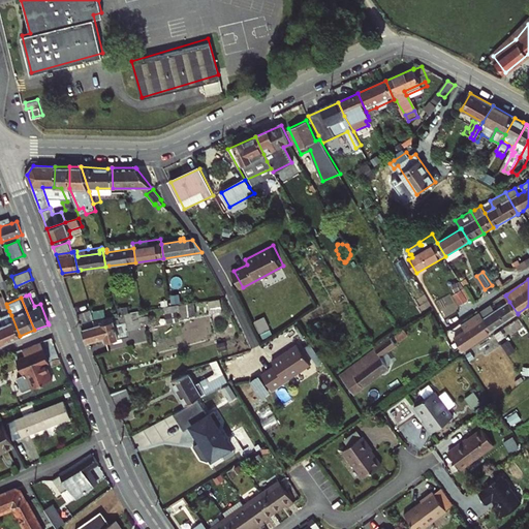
[(495,311),(491,306),(481,312),(480,313),(493,331),(518,314),(509,302),(495,311)]
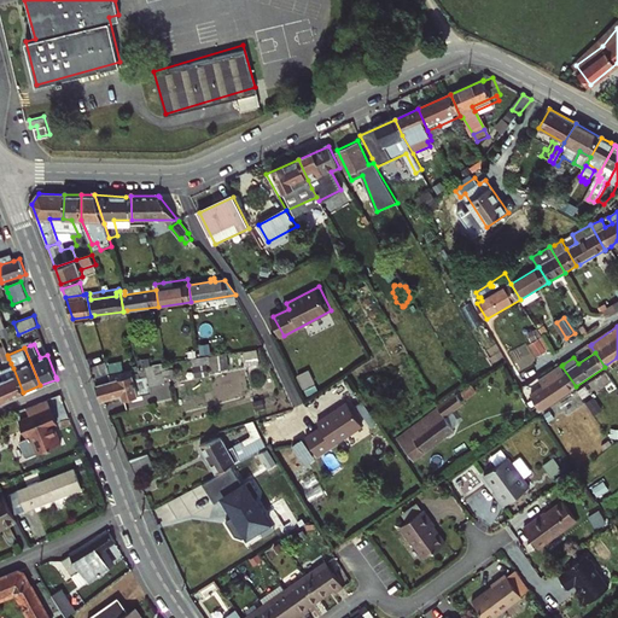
[(223,372),(222,367),(220,355),(202,357),(194,359),(196,366),(211,363),(214,373),(223,372)]
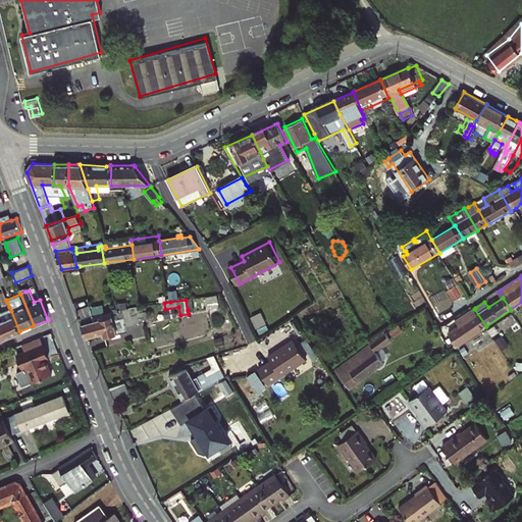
[(133,302),(116,305),(117,309),(118,311),(134,309),(133,302)]
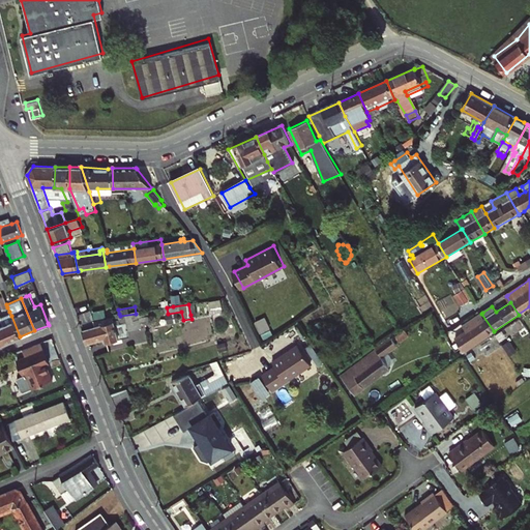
[(150,324),(148,311),(143,312),(144,318),(134,319),(137,330),(143,328),(142,325),(150,324)]
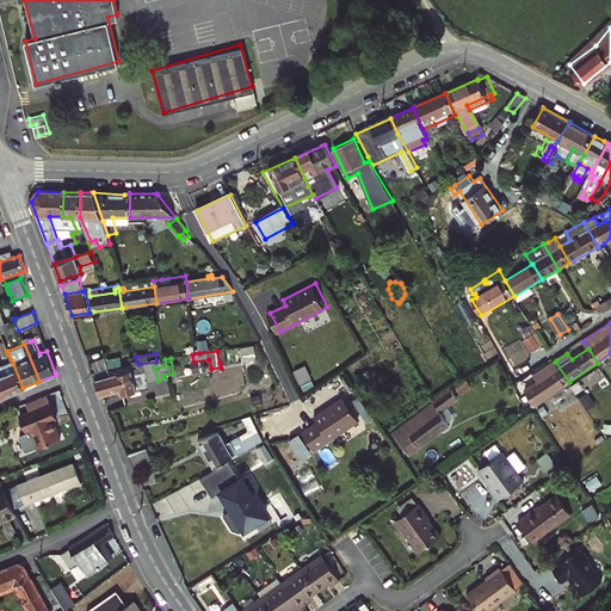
[(93,372),(110,370),(106,359),(90,363),(93,372)]
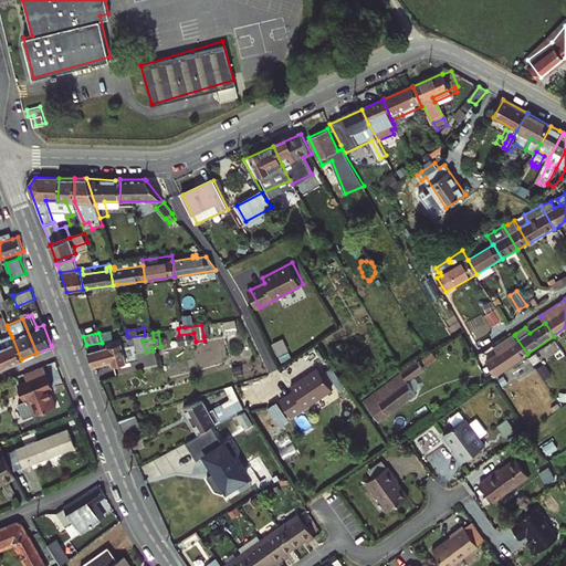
[(114,341),(103,342),(102,343),(86,345),(94,365),(114,360),(115,365),(137,360),(136,355),(146,353),(143,341),(154,339),(153,333),(145,335),(128,337),(124,338),(124,341),(128,341),(129,346),(123,347),(122,343),(115,344),(115,339),(114,341)]
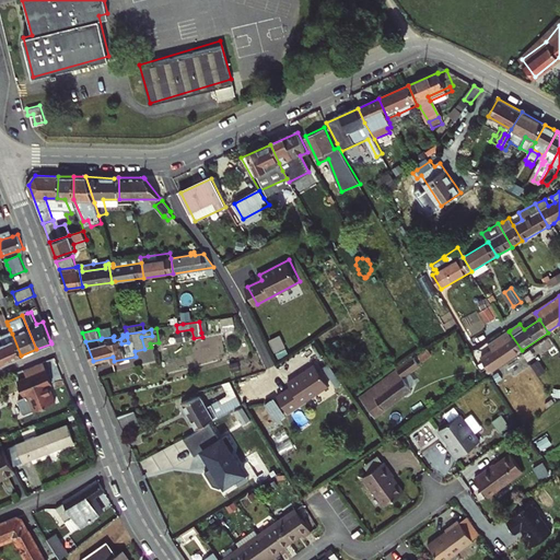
[(21,356),(12,334),(2,337),(0,330),(0,351),(4,363),(21,356)]
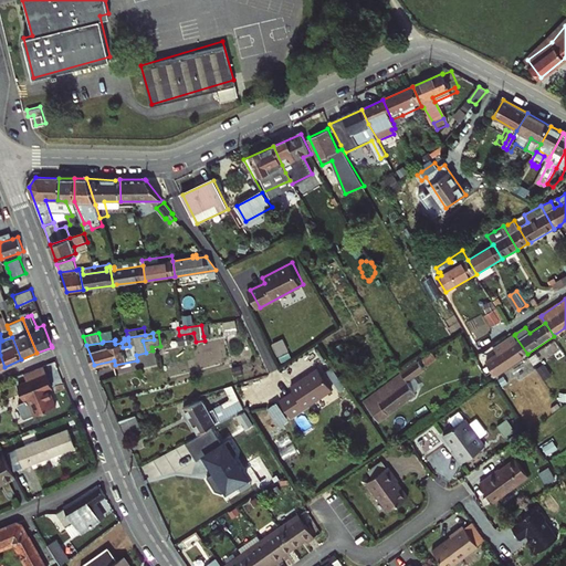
[(514,335),(485,355),(489,360),(486,362),(495,375),(527,354),(514,335)]
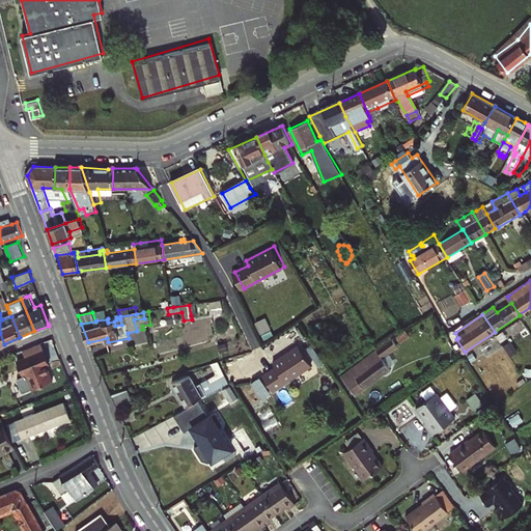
[(261,332),(272,326),(267,315),(256,320),(261,332)]
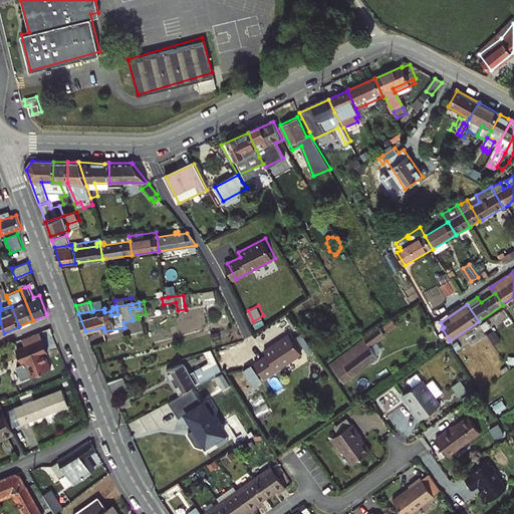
[(254,363),(264,378),(301,353),(288,334),(264,351),(267,355),(254,363)]
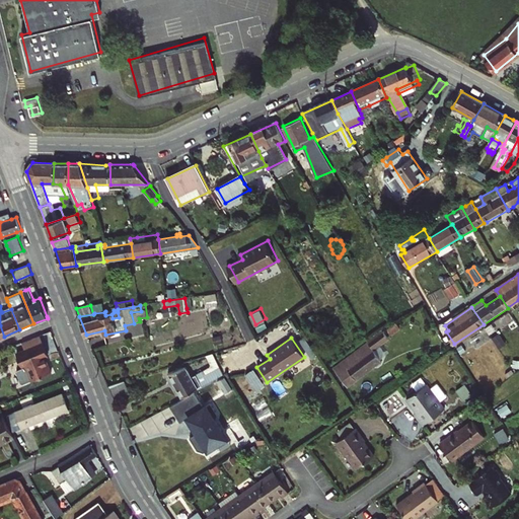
[(29,381),(50,374),(45,358),(47,357),(43,344),(16,353),(20,366),(23,365),(29,381)]
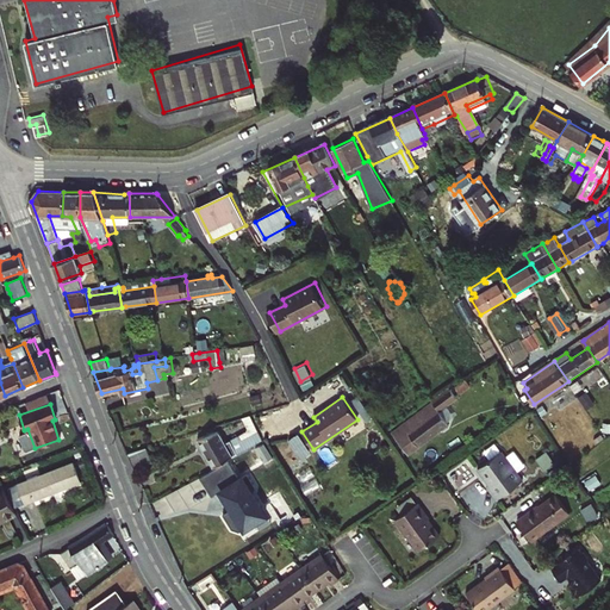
[(406,427),(399,433),(411,449),(454,419),(446,406),(412,430),(411,428),(408,429),(406,427)]
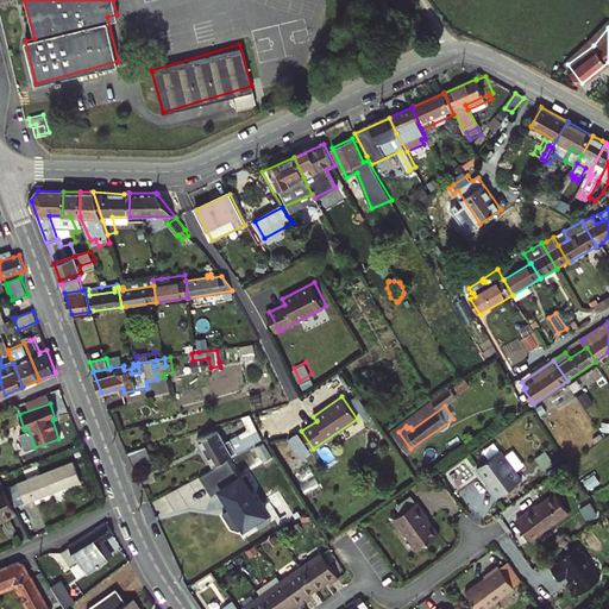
[(259,429),(251,415),(243,418),(252,432),(259,429)]
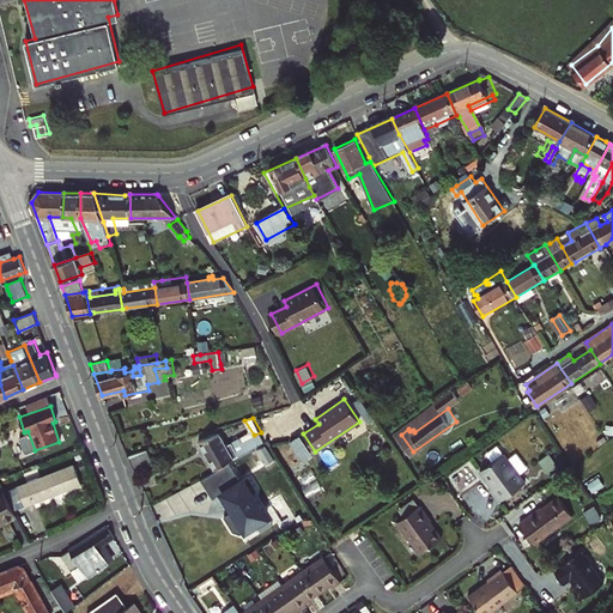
[(216,468),(266,441),(262,435),(244,444),(240,437),(226,444),(219,432),(200,442),(216,468)]
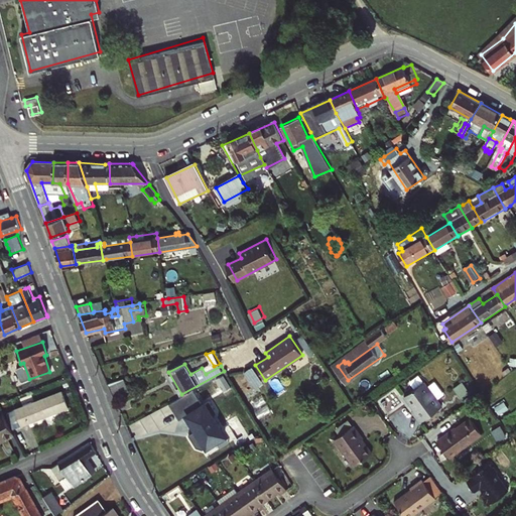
[(130,392),(126,379),(109,384),(115,397),(130,392)]
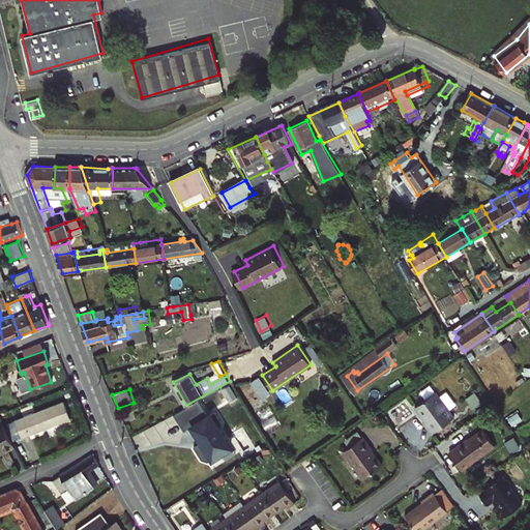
[(423,421),(432,433),(455,417),(437,391),(416,406),(425,419),(423,421)]
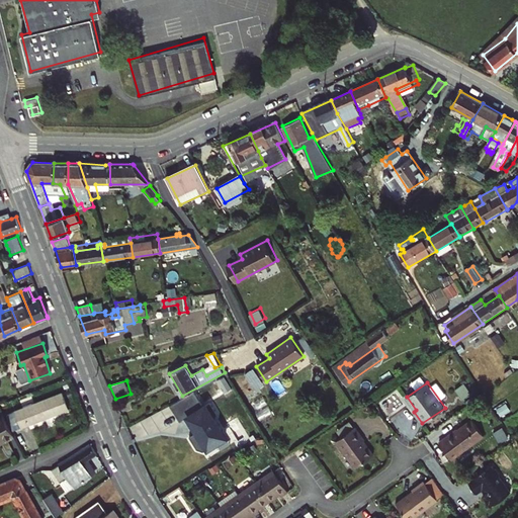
[(393,412),(406,404),(399,393),(384,401),(393,412)]
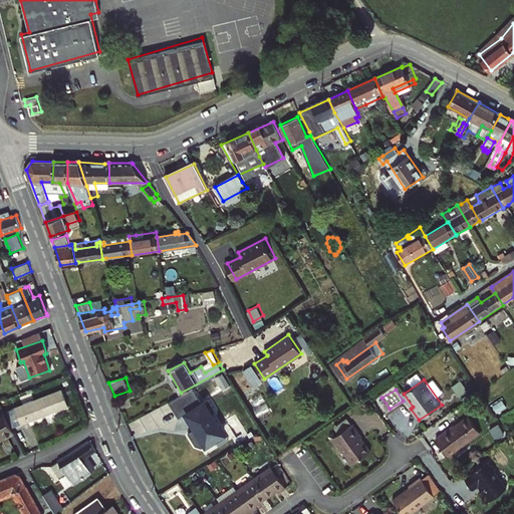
[(18,425),(65,408),(59,392),(13,409),(18,425)]
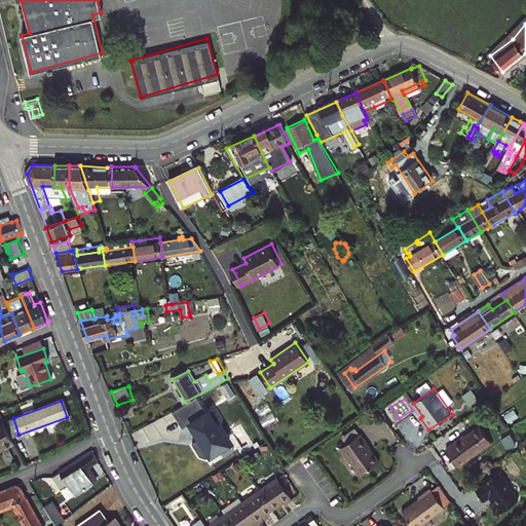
[(11,444),(0,422),(0,447),(2,446),(3,448),(11,444)]
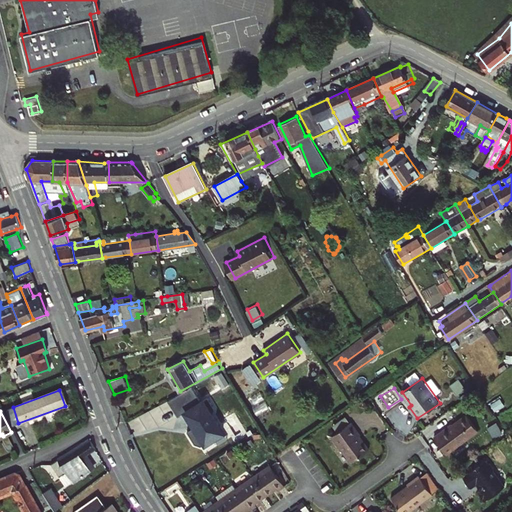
[(434,437),(446,454),(478,431),(467,415),(450,428),(449,426),(434,437)]
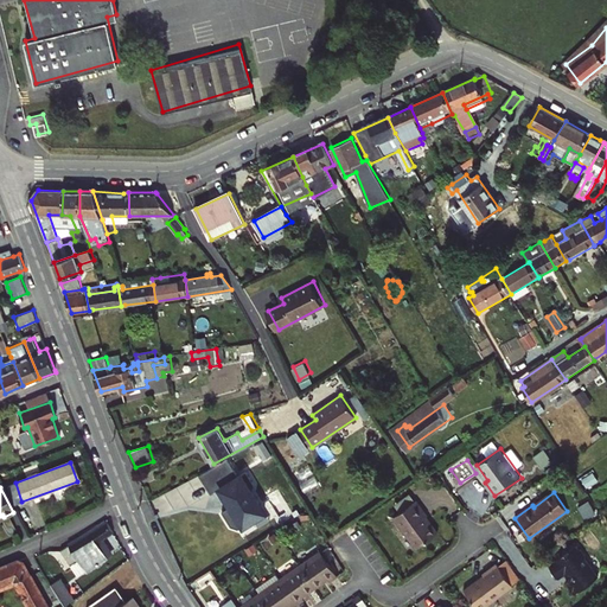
[(417,500),(394,517),(416,549),(438,534),(429,522),(426,524),(422,519),(428,516),(417,500)]
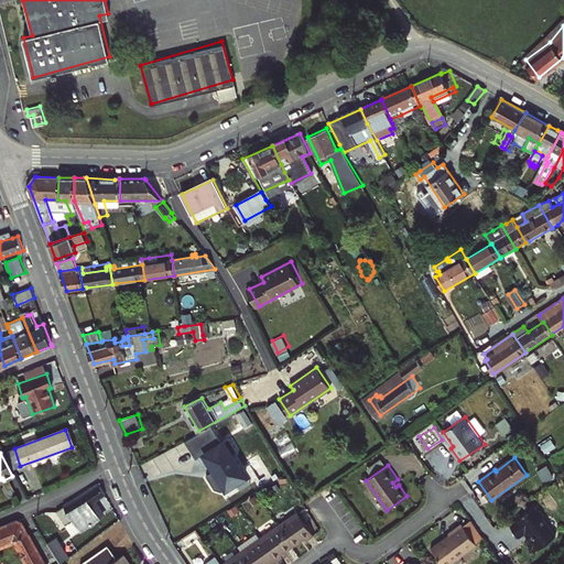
[(80,530),(99,517),(96,511),(100,508),(96,501),(107,495),(99,484),(75,500),(76,501),(66,507),(65,506),(57,511),(66,525),(74,520),(80,530)]
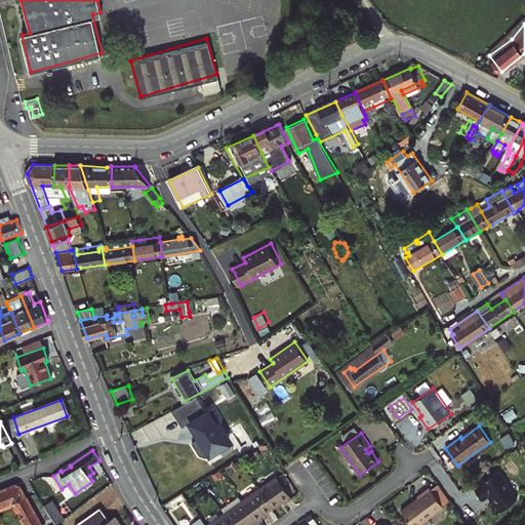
[(498,472),(475,488),(483,500),(488,497),(492,502),(489,505),(496,515),(518,499),(506,483),(507,480),(501,474),(500,475),(498,472)]
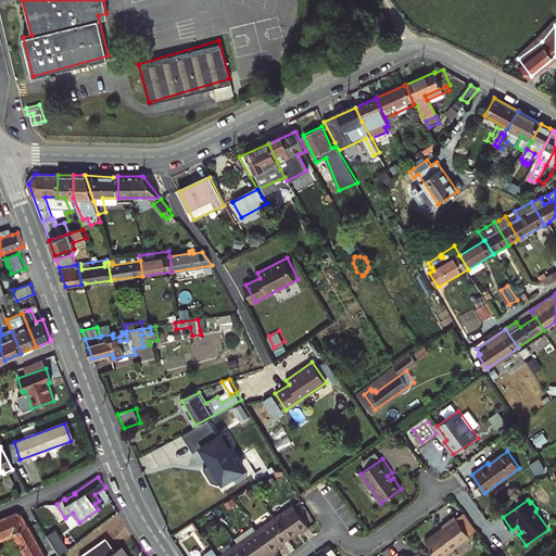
[(275,516),(283,528),(303,514),(294,503),(275,516)]
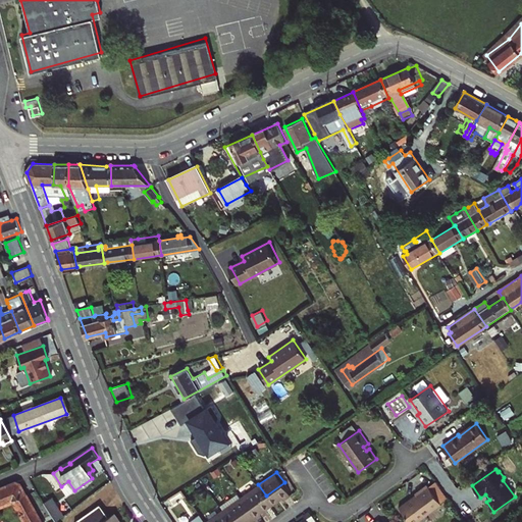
[(0,504),(13,499),(27,521),(43,521),(22,484),(16,481),(0,487),(0,504)]
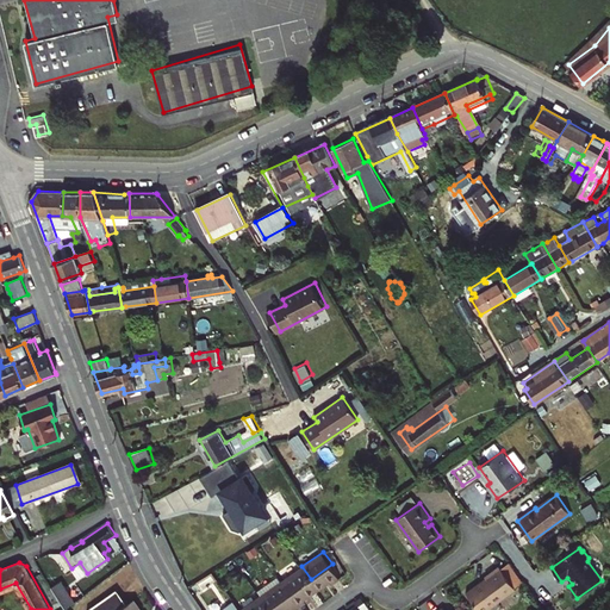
[(311,579),(318,590),(330,580),(332,583),(341,577),(332,564),(311,579)]
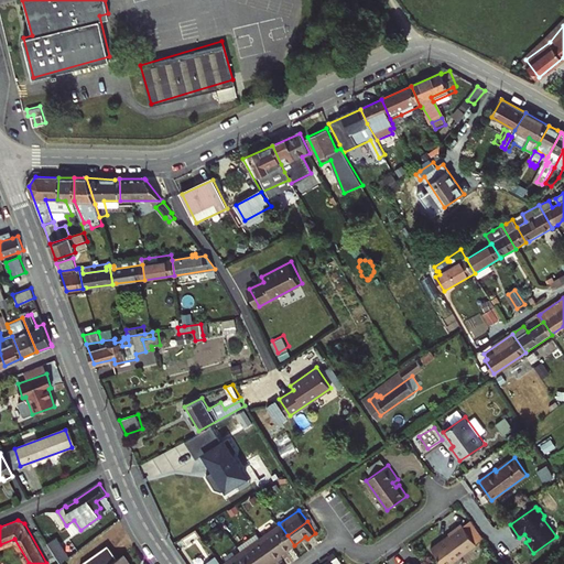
[(261,537),(269,548),(288,535),(279,523),(261,537)]
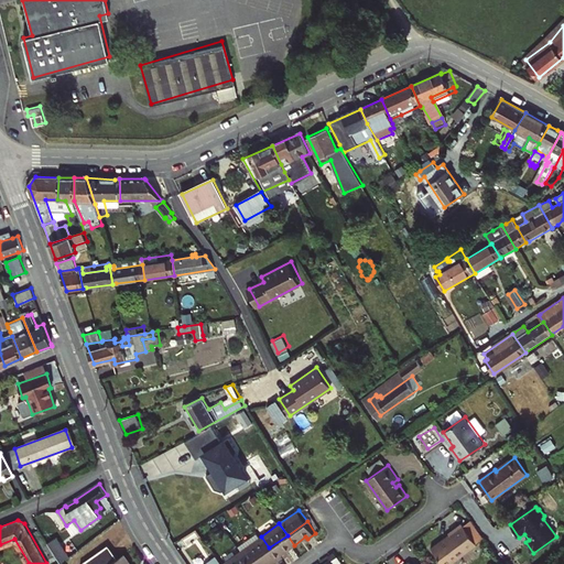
[(451,535),(431,549),(441,563),(449,563),(476,545),(462,524),(448,533),(451,535)]
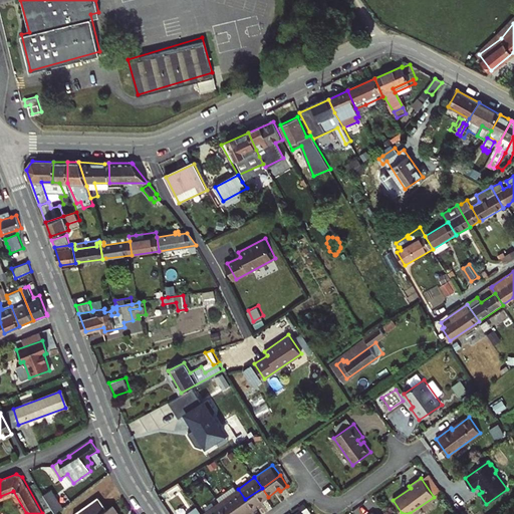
[(185,486),(181,480),(168,488),(172,494),(185,486)]
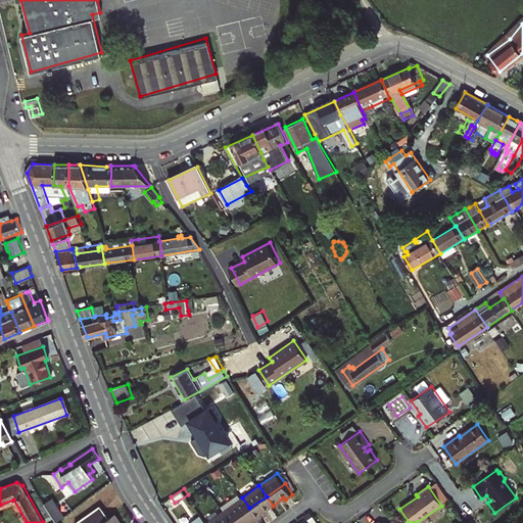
[(249,508),(242,497),(238,491),(221,504),(225,509),(232,520),(249,508)]
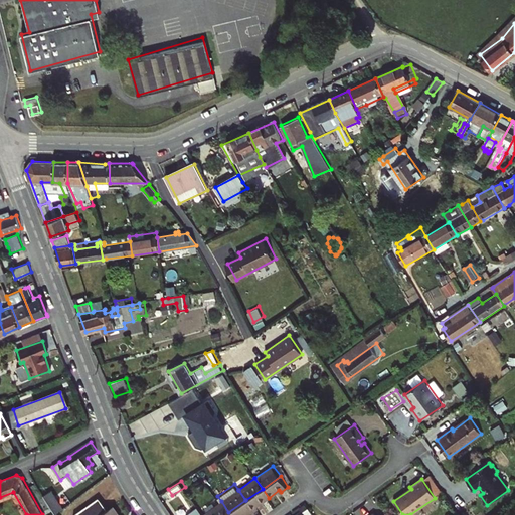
[(263,489),(245,500),(253,511),(260,507),(259,505),(269,498),(263,489)]
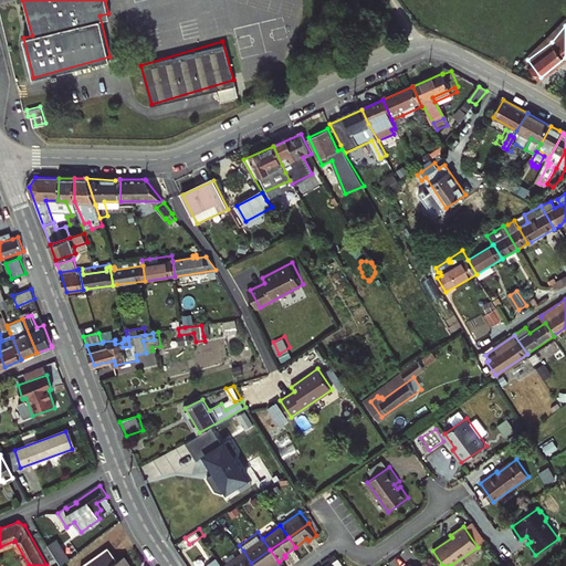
[(55,538),(49,544),(55,553),(62,548),(55,538)]
